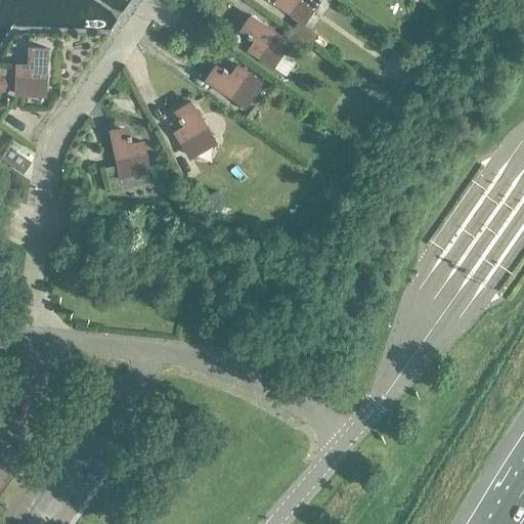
[(272,0),(304,22),(318,0),(272,0)]
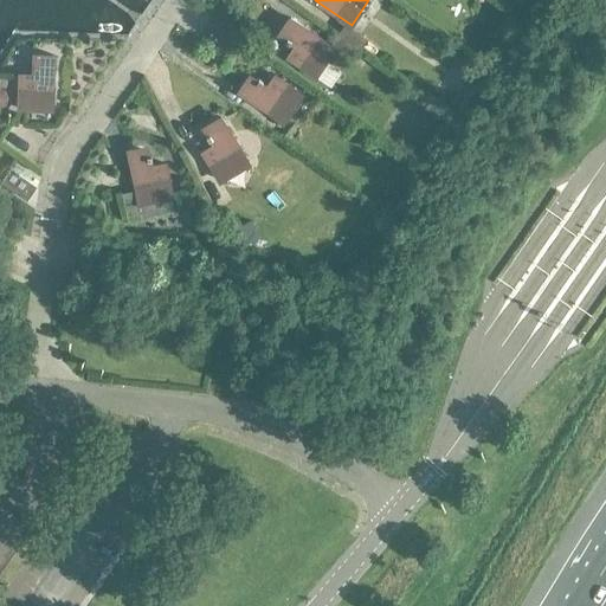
[(287,25),(285,30),(285,36),(288,39),(287,42),(291,44),(292,43),(300,47),(297,51),(296,51),(290,58),(317,76),(336,47),(291,18),(287,25)]
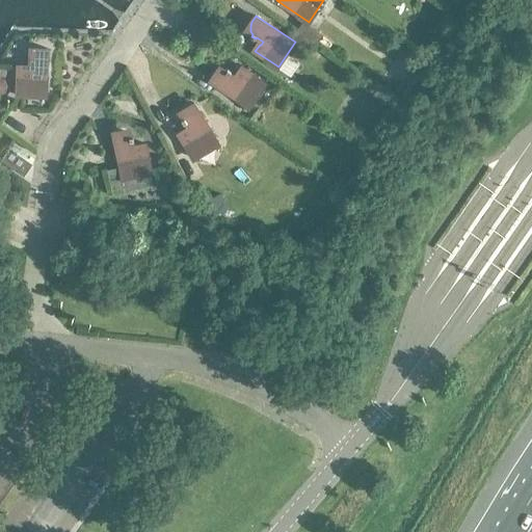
[(18,65),(17,94),(47,95),(49,49),(41,48),(36,50),(33,52),(30,55),(29,55),(28,60),(30,60),(30,68),(26,68),(26,65),(18,65)]
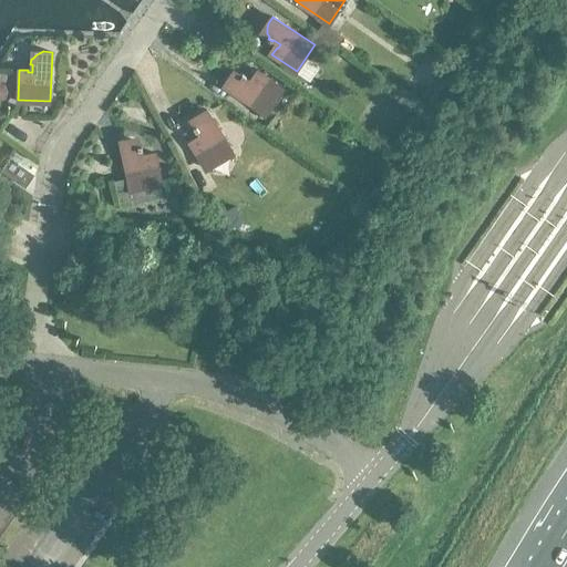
[(229,80),(225,86),(266,114),(284,89),(259,71),(254,78),(255,79),(253,83),(246,79),(247,76),(243,74),(241,75),(237,75),(233,76),(229,80)]
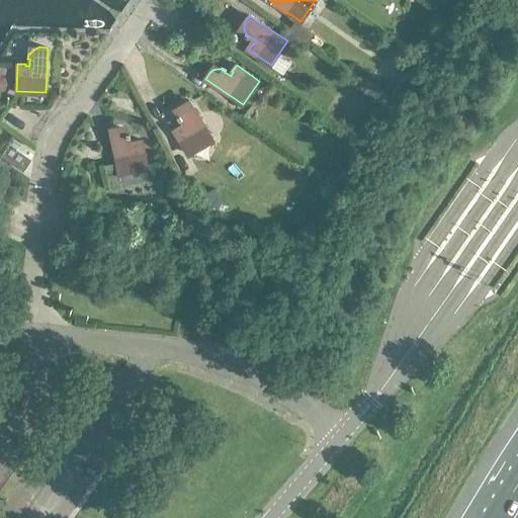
[(214,141),(200,117),(188,98),(171,108),(180,123),(170,130),(187,157),(214,141)]
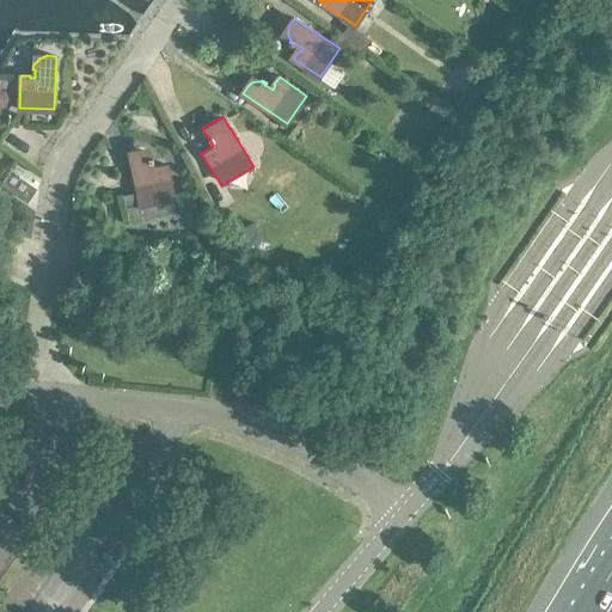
[(139,151),(130,152),(141,204),(175,197),(169,166),(159,167),(159,169),(154,170),(153,161),(155,161),(154,157),(152,157),(148,153),(144,151),(139,151)]
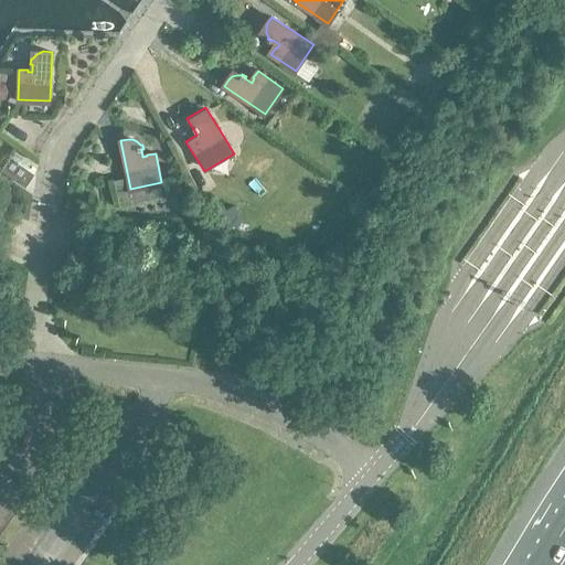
[(11,156),(1,169),(25,187),(35,172),(11,156)]
